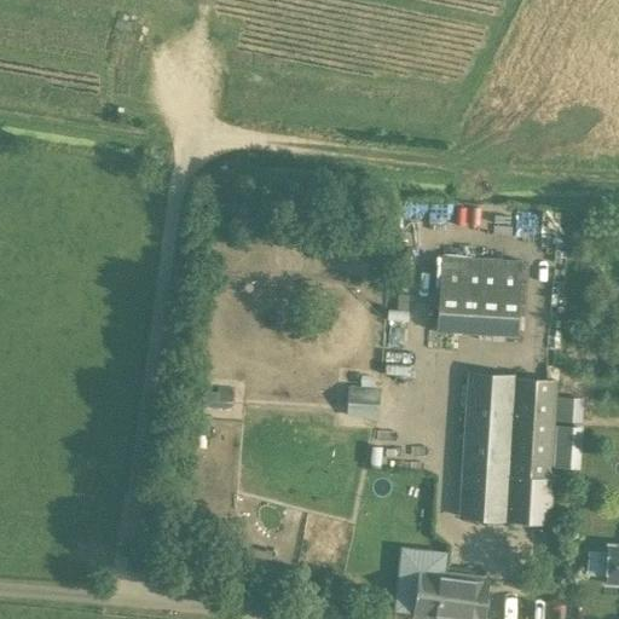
[(518,335),(522,260),(441,254),(435,330),(518,335)]
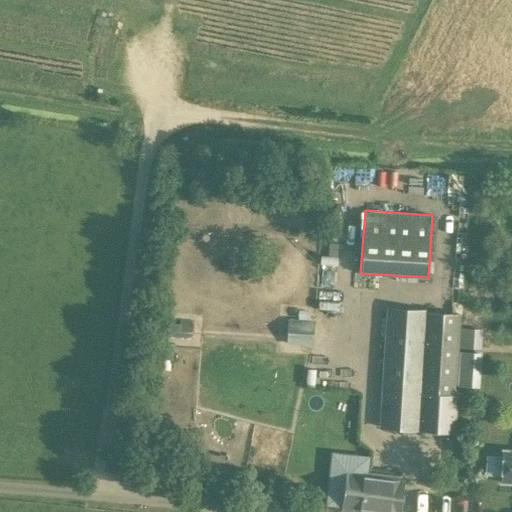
[(382,378),(378,428),(455,433),(458,395),(455,394),(460,315),(388,310),(383,378),(382,378)]
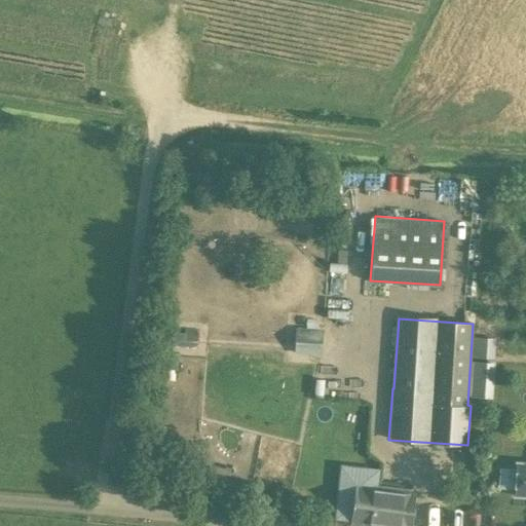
[(295,326),(294,352),(321,354),(323,328),(295,326)]
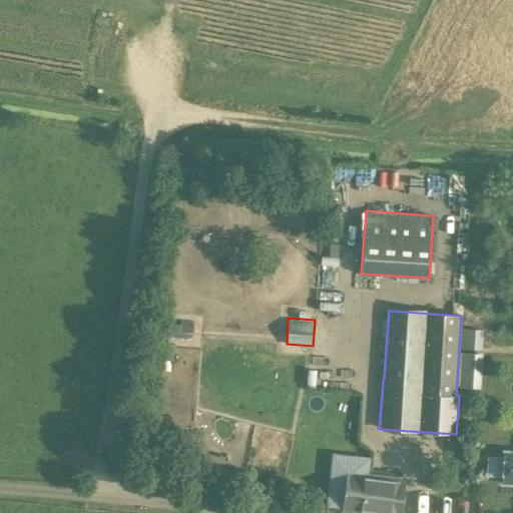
[(191,340),(193,323),(188,323),(188,321),(179,320),(178,339),(191,340)]
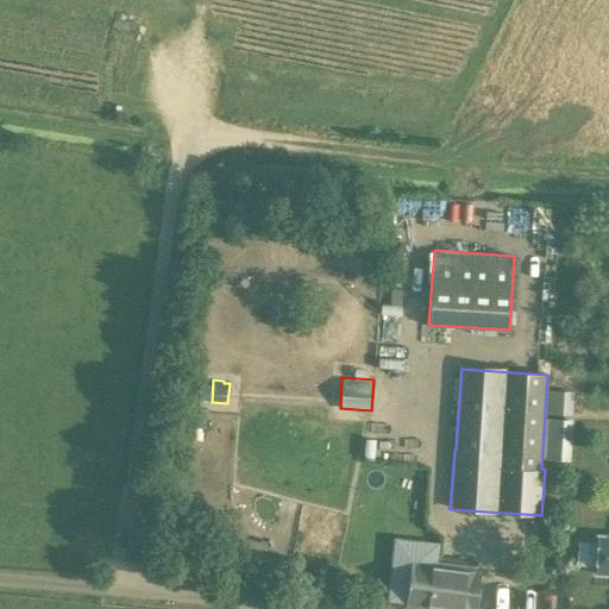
[(547,389),(546,413),(571,414),(572,391),(547,389)]
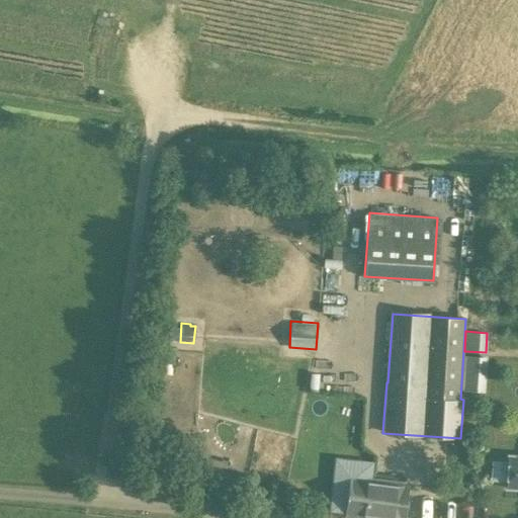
[(492,460),(490,480),(491,480),(505,481),(505,482),(507,482),(507,488),(517,488),(517,453),(508,453),(507,461),(492,460)]
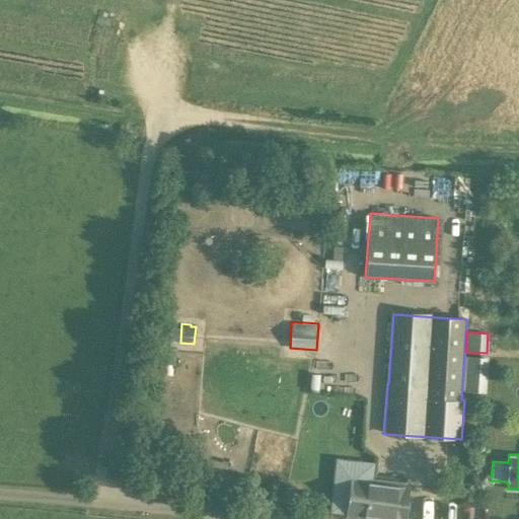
[(328,511),(328,512),(344,513),(344,515),(377,518),(404,518),(409,485),(371,480),(373,463),(370,463),(335,459),(328,511)]
